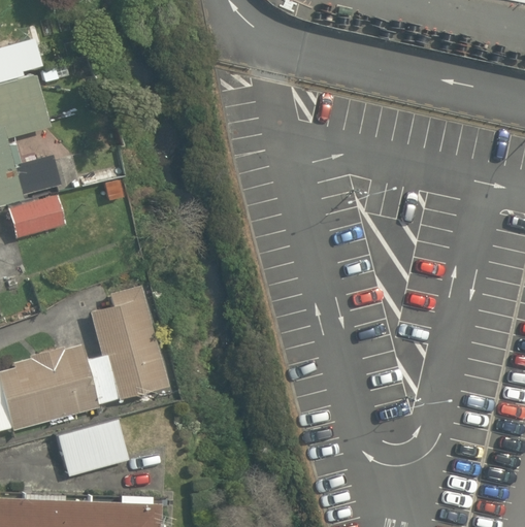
[(0,83),(20,78),(9,37),(0,39),(0,83)]
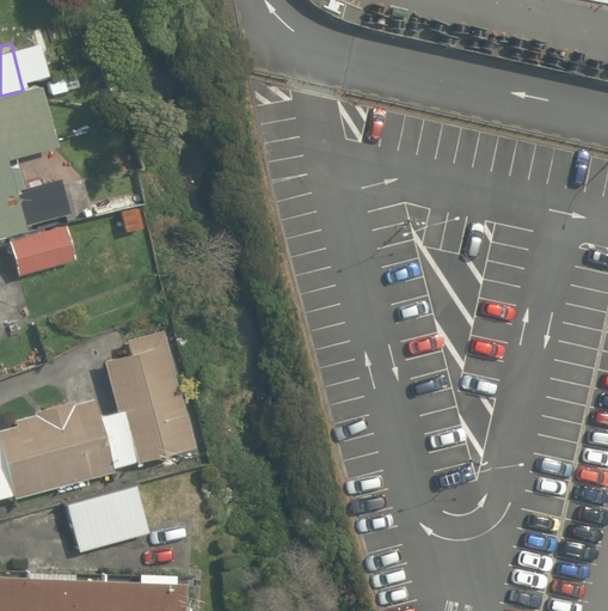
[(0,236),(68,217),(60,179),(16,190),(7,158),(57,146),(43,85),(23,91),(0,96),(0,236)]
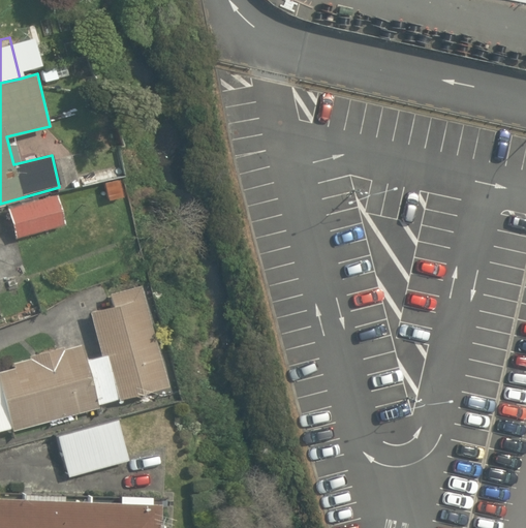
[(59,195),(8,208),(17,240),(68,226),(59,195)]
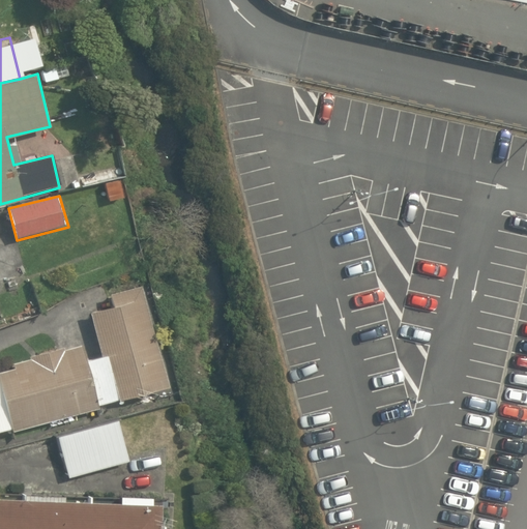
[(87,361),(99,406),(167,386),(140,285),(110,293),(114,310),(91,315),(103,357),(87,361)]
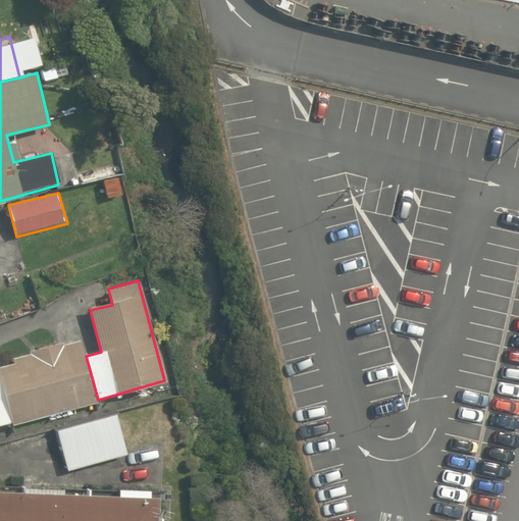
[(98,400),(86,356),(82,340),(12,359),(14,366),(0,369),(0,372),(13,421),(14,426),(99,404),(98,400)]
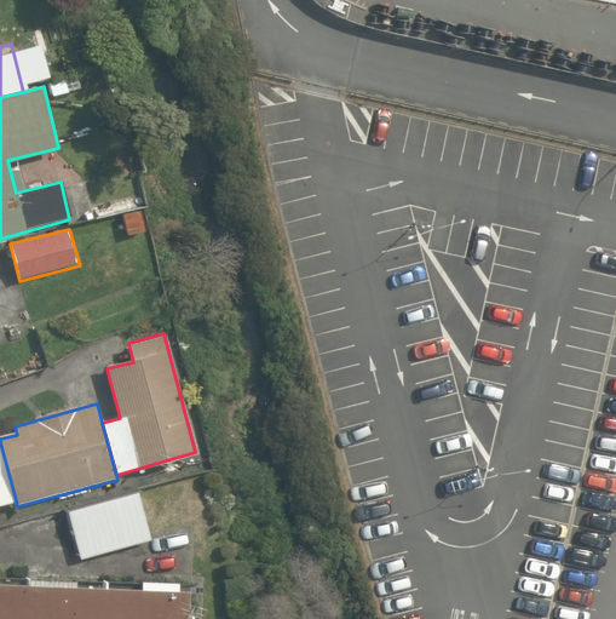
[(0,504),(16,500),(0,442),(0,504)]
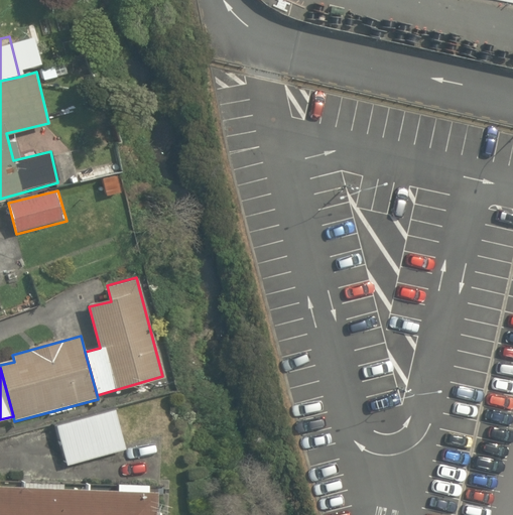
[(117,407),(56,423),(69,465),(128,448),(117,407)]
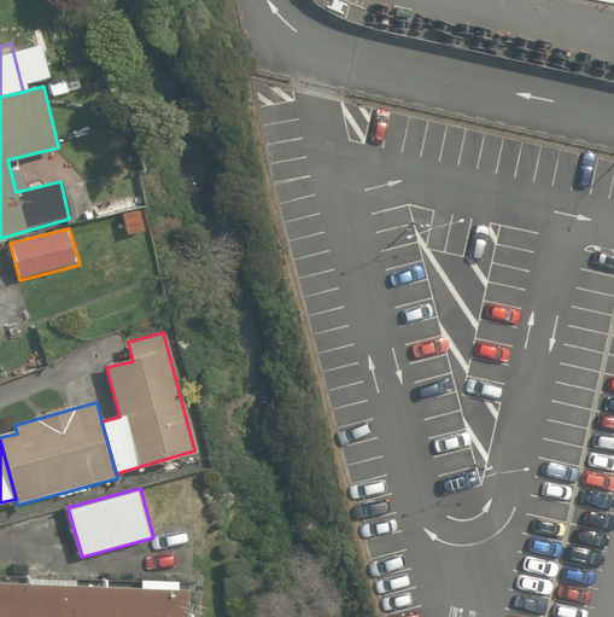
[(183,616),(186,591),(0,580),(0,616),(183,616)]
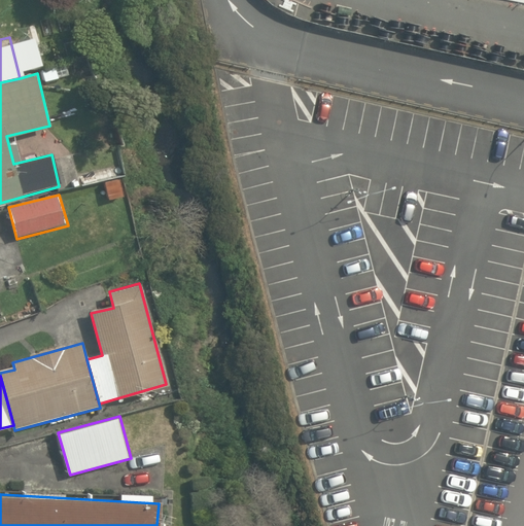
All buildings are outlined.
